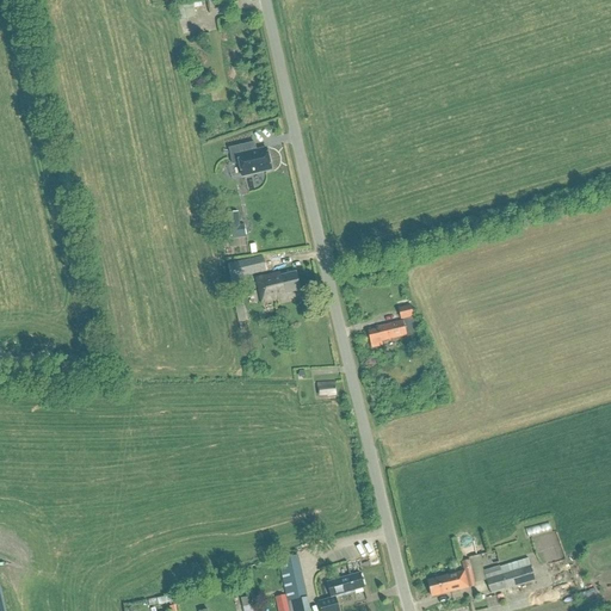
[(254,143),(229,149),(233,166),(239,164),(242,178),(271,171),(266,149),(255,152),(253,150),(252,150),(251,146),(254,144),(254,143)]
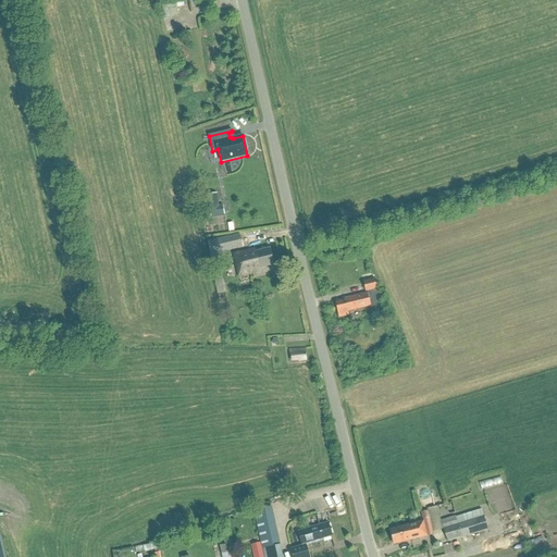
[(223,206),(209,208),(211,217),(224,214),(223,206)]
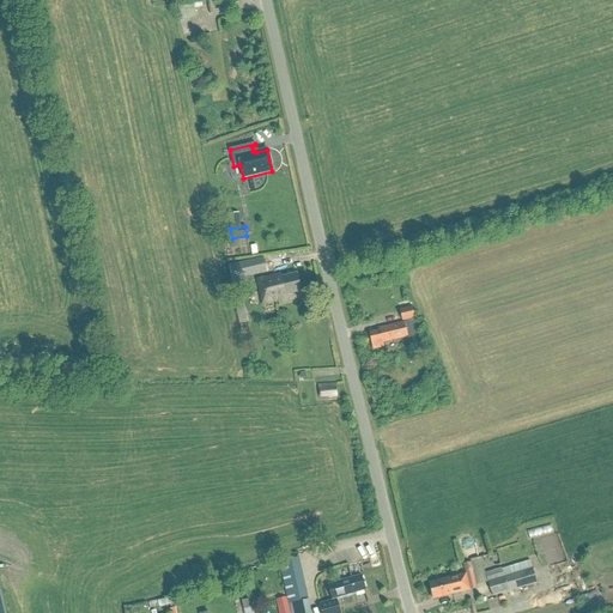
[(262,258),(228,266),(232,281),(247,278),(266,273),(262,258)]
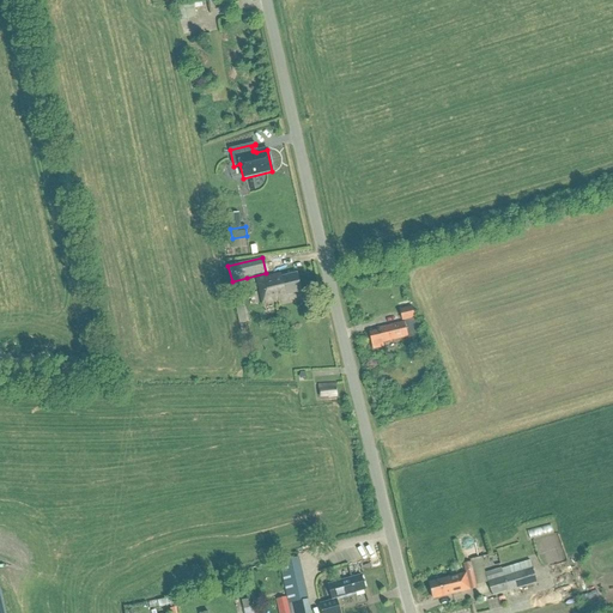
[(280,275),(256,280),(262,305),(279,301),(278,298),(301,292),(296,274),(281,278),(280,275)]
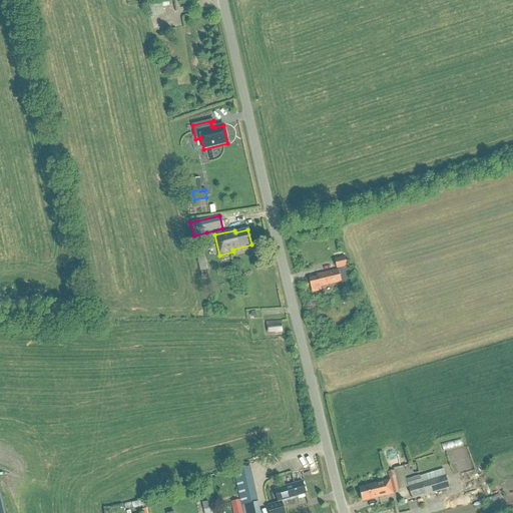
[(202,247),(195,248),(197,261),(204,259),(202,247)]
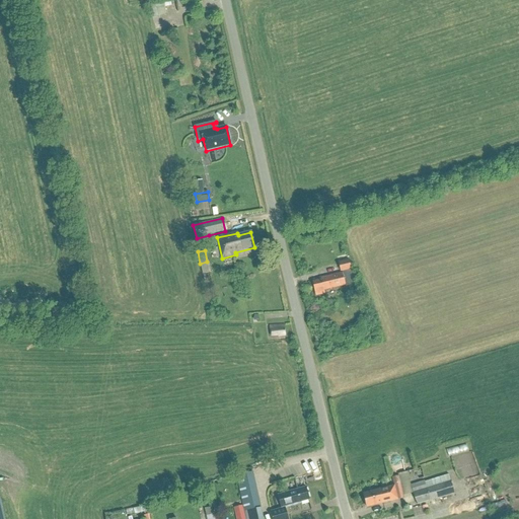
[(362,257),(350,260),(351,267),(363,265),(362,257)]
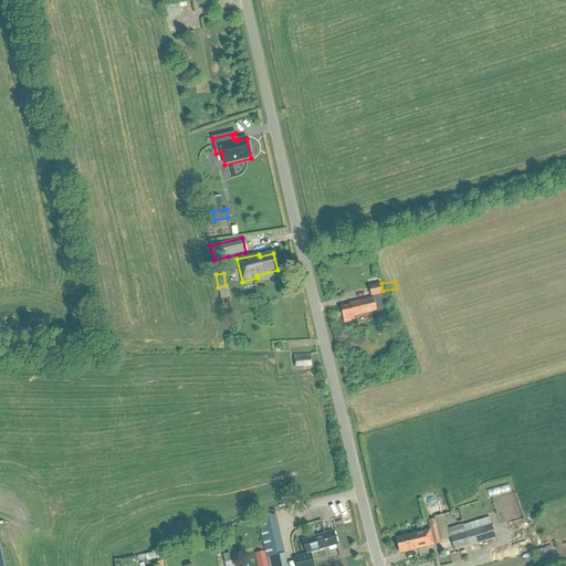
[(384,294),(380,284),(369,286),(371,296),(384,294)]
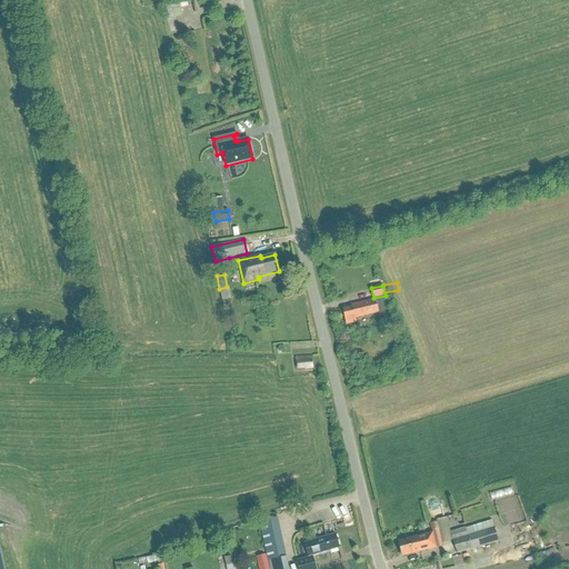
[(355,319),(378,313),(376,300),(351,306),(352,308),(342,310),(346,326),(356,323),(355,319)]
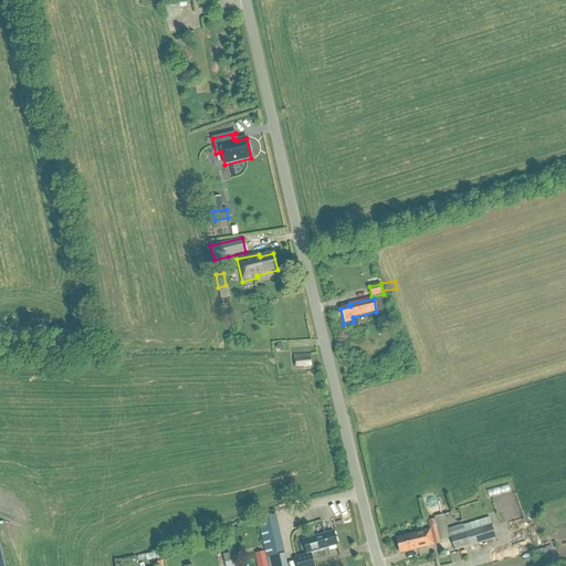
[(311,355),(294,356),(295,367),(312,366),(311,355)]
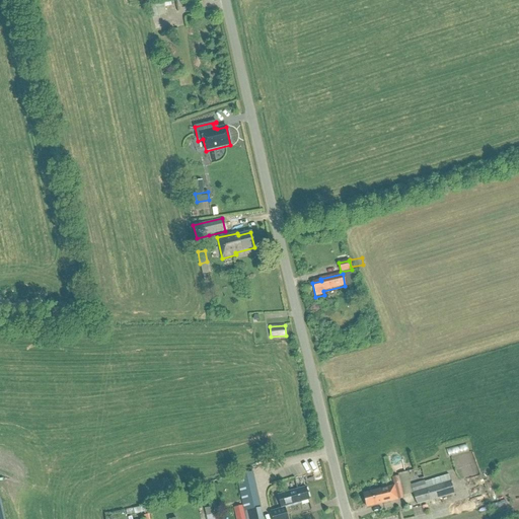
[(476,439),(457,445),(460,455),(479,449),(476,439)]
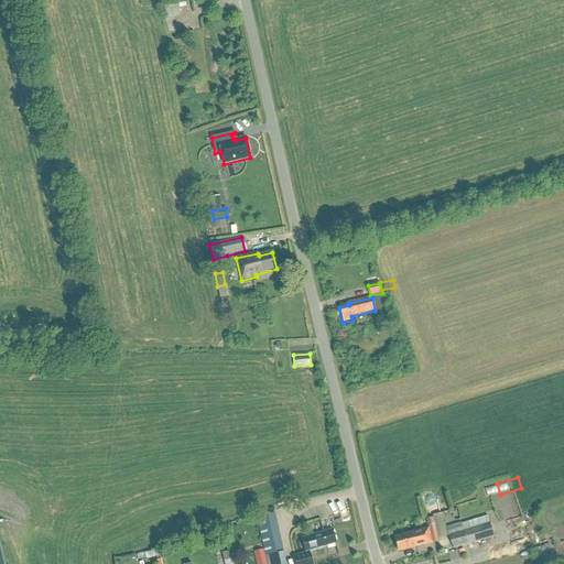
[(284,555),(274,513),(258,518),(268,563),(283,563),(282,556),(284,555)]
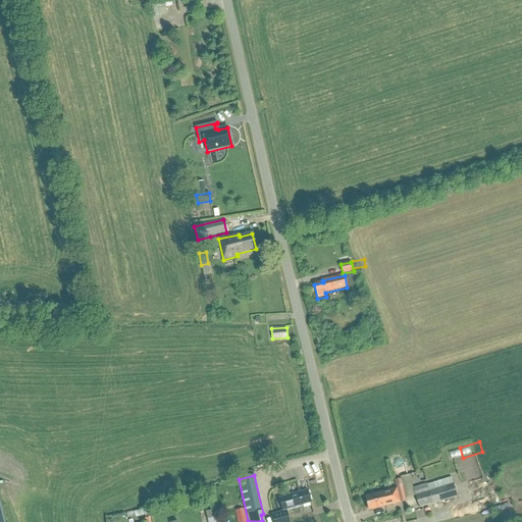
[(397,489),(365,497),(368,511),(400,504),(407,502),(402,479),(395,480),(397,489)]
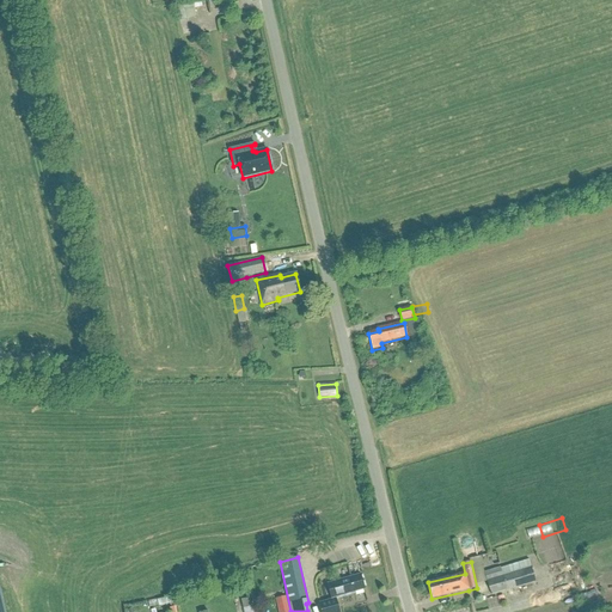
[(532,568),(503,576),(500,568),(484,571),(487,581),(491,595),(536,582),(532,568)]
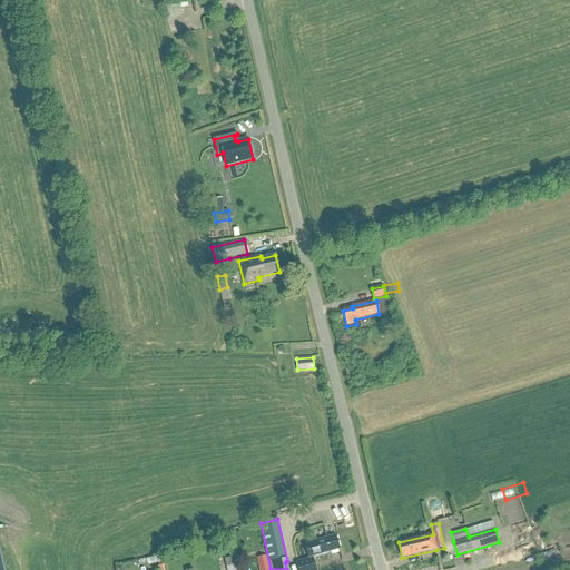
[(297,562),(300,569),(298,569),(316,569),(313,559),(327,554),(327,552),(340,549),(336,536),(305,544),(310,559),(297,562)]
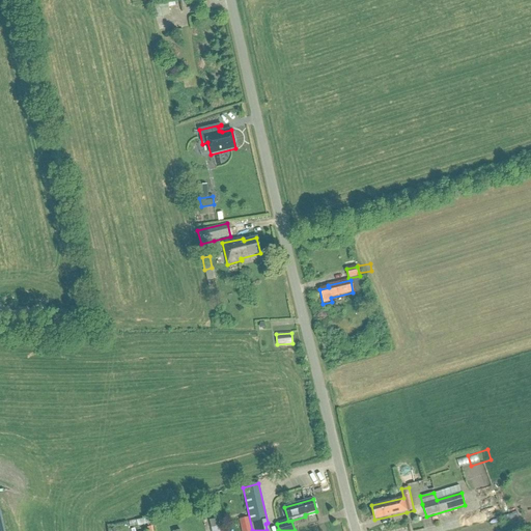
[(516,512),(503,518),(506,525),(519,520),(516,512)]
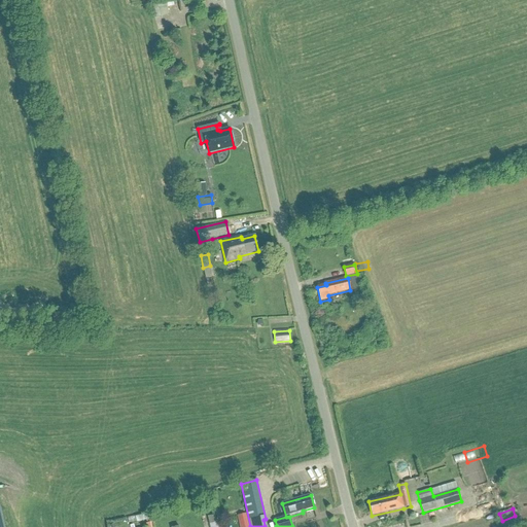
[(249,526),(247,514),(238,516),(240,526),(249,526)]
